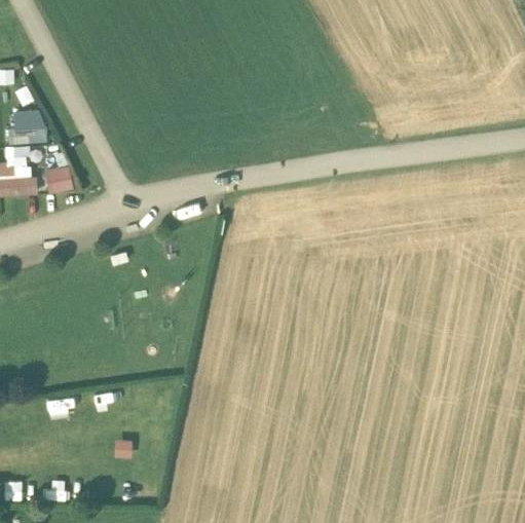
[(0,83),(13,84),(14,69),(0,68),(0,83)]
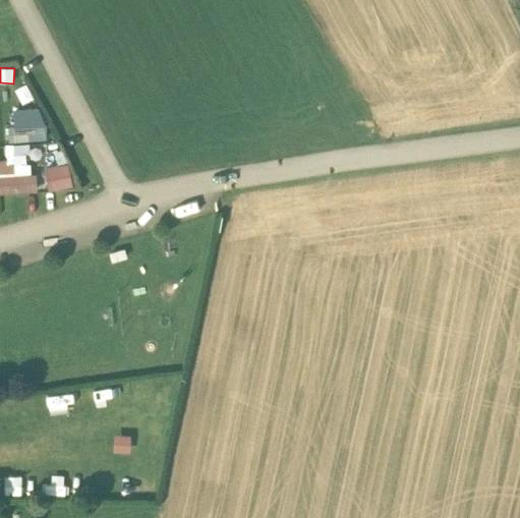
[(8,110),(10,142),(44,140),(43,108),(8,110)]
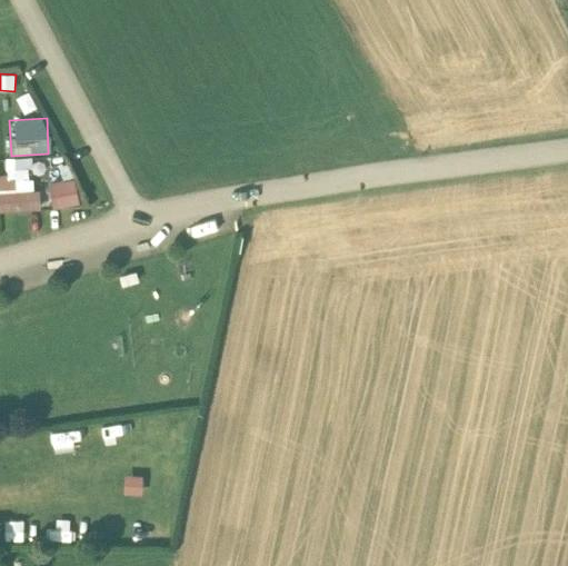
[(0,211),(40,210),(40,190),(16,191),(15,180),(29,180),(29,160),(7,161),(8,175),(0,174),(0,211)]
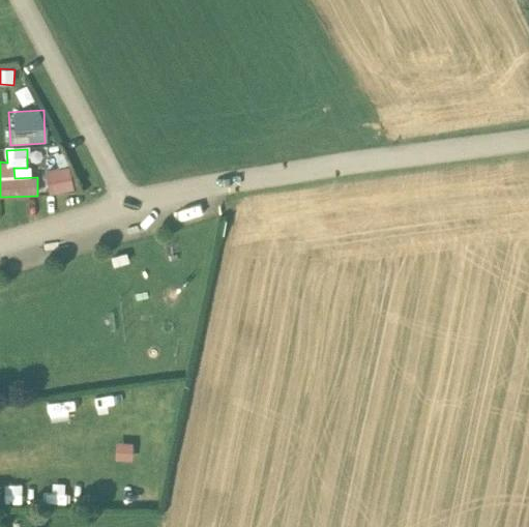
[(69,167),(45,171),(49,195),(74,191),(69,167)]
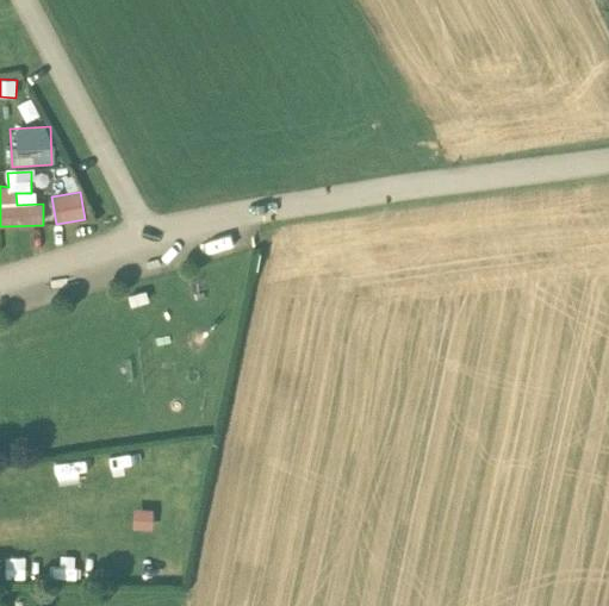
[(132,456),(112,457),(112,479),(132,478),(132,456)]
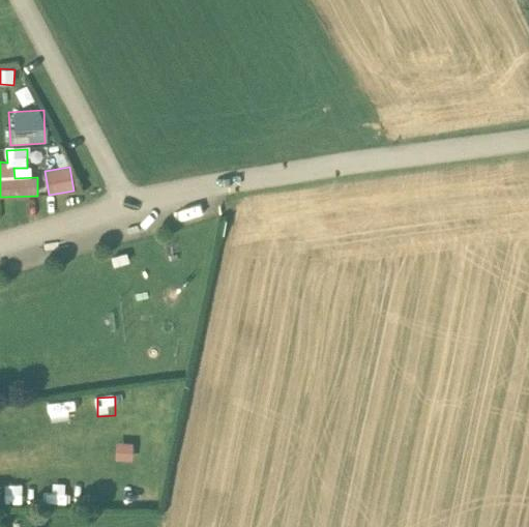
[(117,442),(115,460),(131,461),(134,444),(117,442)]
